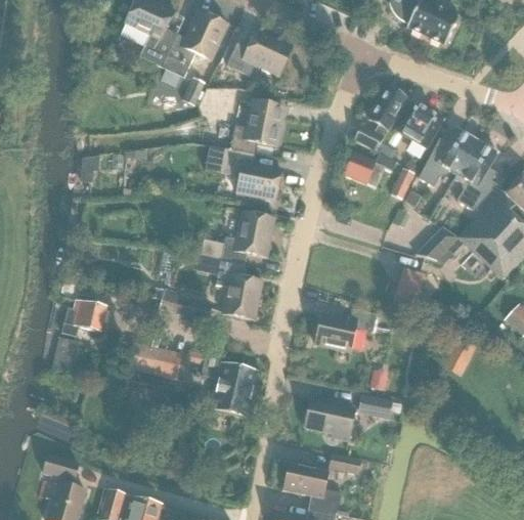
[(174,9),(154,0),(135,0),(126,20),(150,32),(139,56),(162,67),(177,33),(166,28),(174,9)]
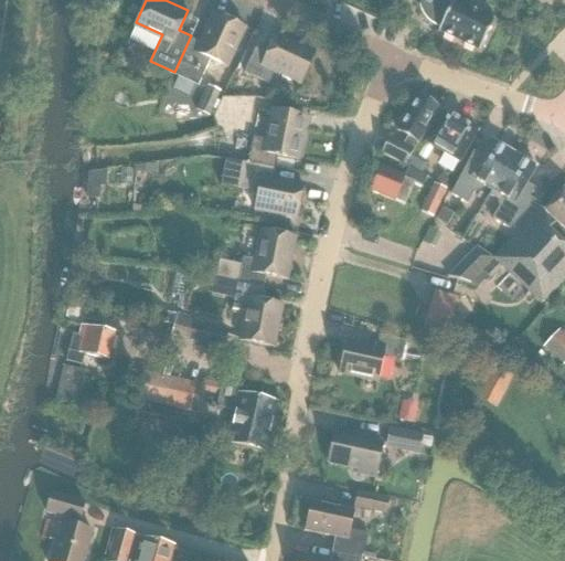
[(422,0),(419,3),(422,9),(424,13),(427,18),(430,20),(435,23),(439,25),(438,29),(480,49),(482,44),(484,45),(489,36),(487,35),(494,19),(469,7),(472,0),(422,0)]
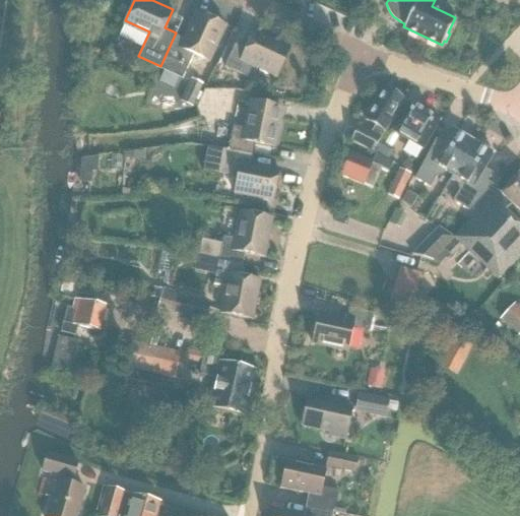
[(183,76),(194,52),(209,59),(226,24),(199,11),(187,38),(176,33),(160,66),(183,76)]
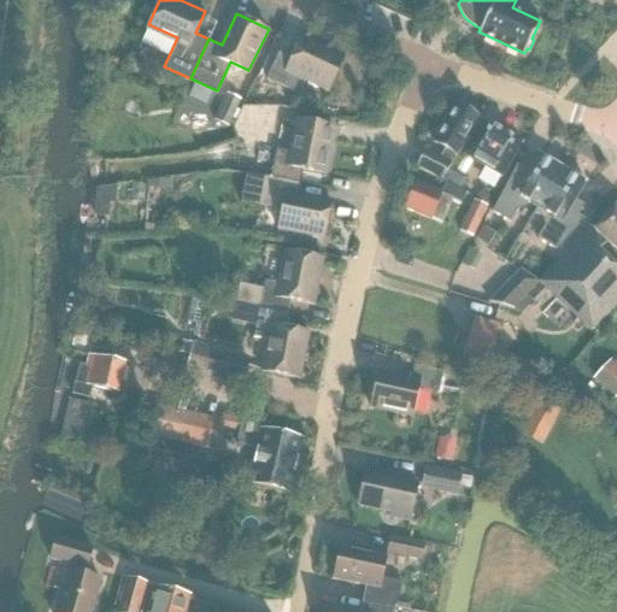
[(278,49),(266,76),(293,88),(300,72),(329,86),(344,53),(303,34),(292,56),(278,49)]
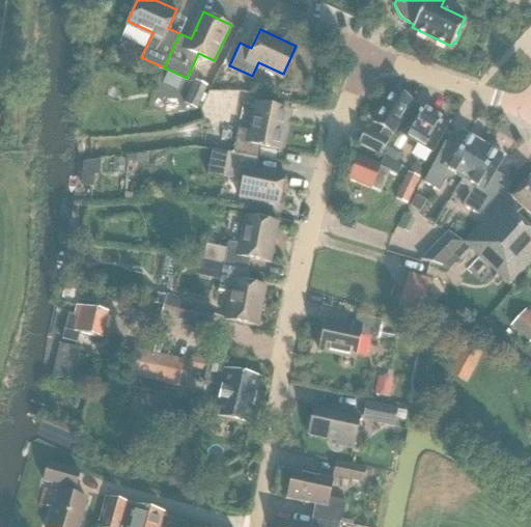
[(199,108),(210,85),(193,77),(183,101),(199,108)]
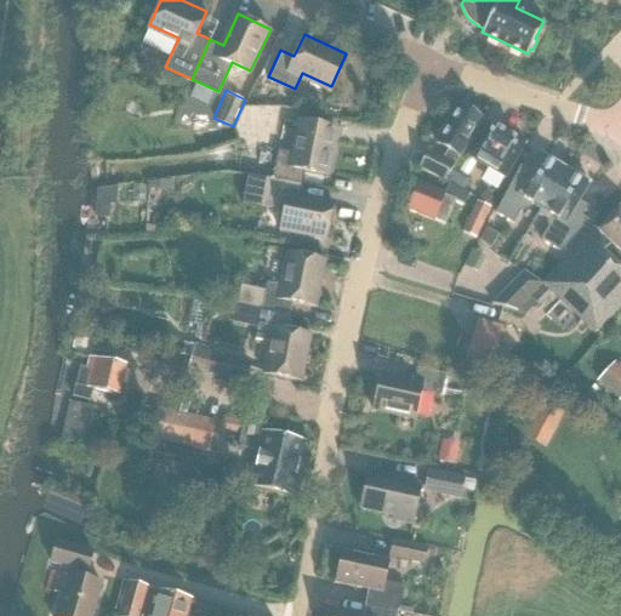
[(445,125),(444,125),(439,132),(442,133),(437,141),(450,148),(444,159),(428,150),(421,165),(446,178),(448,177),(454,166),(483,118),(459,103),(445,125)]
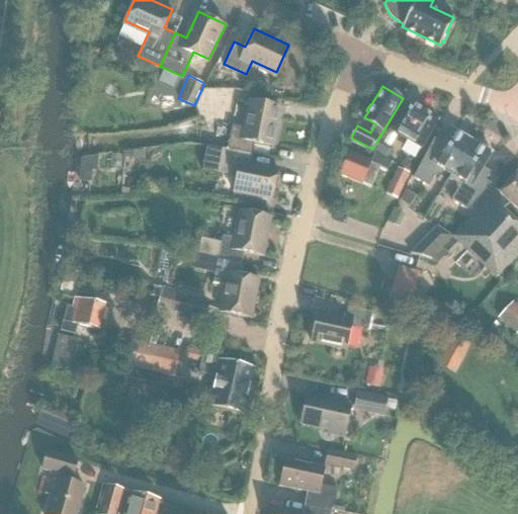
[(273,144),(280,105),(251,99),(246,125),(232,123),(228,147),(251,152),(254,140),(273,144)]
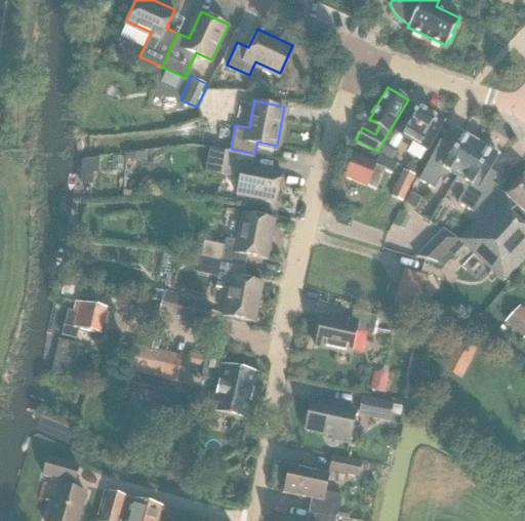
[(444,120),(412,102),(395,129),(427,149),(444,120)]
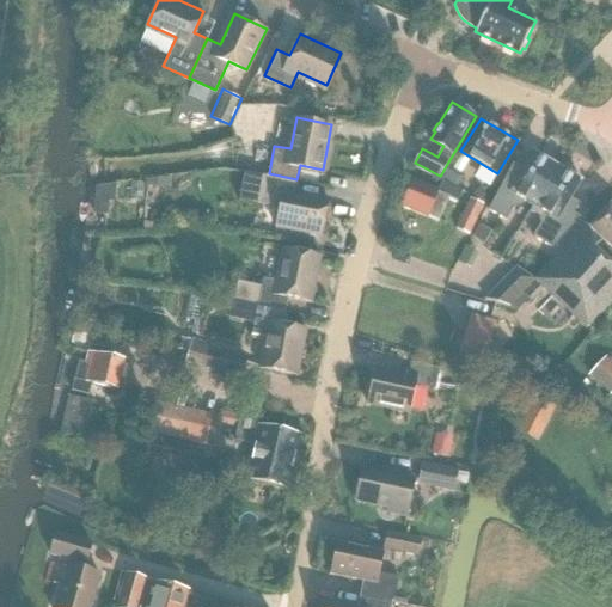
[(487,207),(503,216),(518,194),(533,203),(557,164),(532,149),(522,166),(513,161),(487,207)]
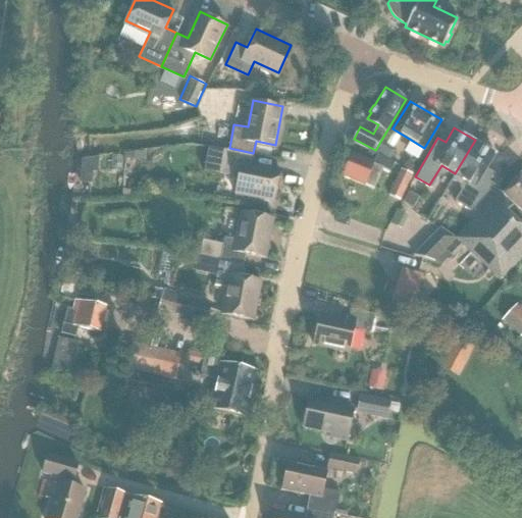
[(381,140),(376,149),(390,157),(396,148),(381,140)]
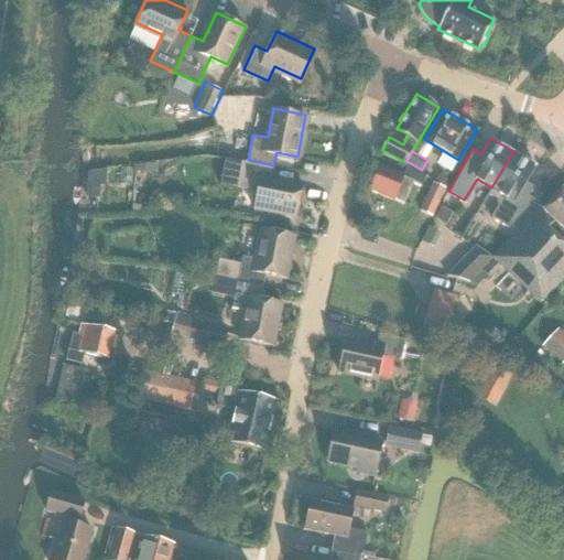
[(499,193),(496,198),(497,205),(490,216),(509,227),(534,197),(529,194),(534,185),(525,181),(535,164),(513,151),(491,187),(499,193)]
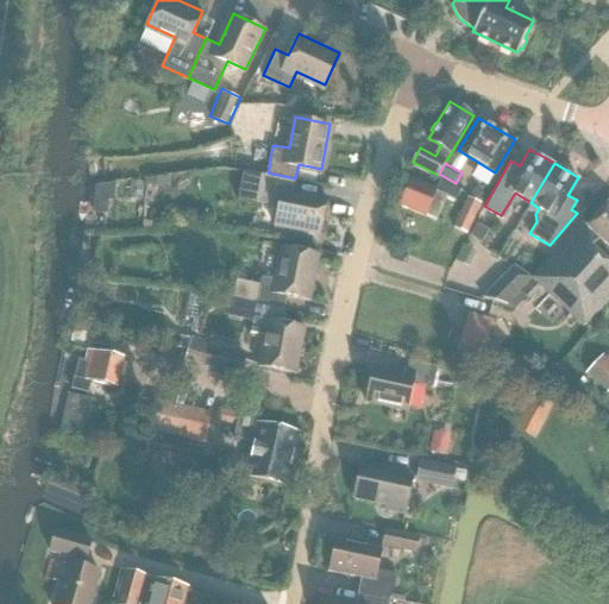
[(275,225),(319,233),(326,199),(293,193),(295,178),(268,172),(267,174),(243,169),(237,195),(278,203),(275,225)]
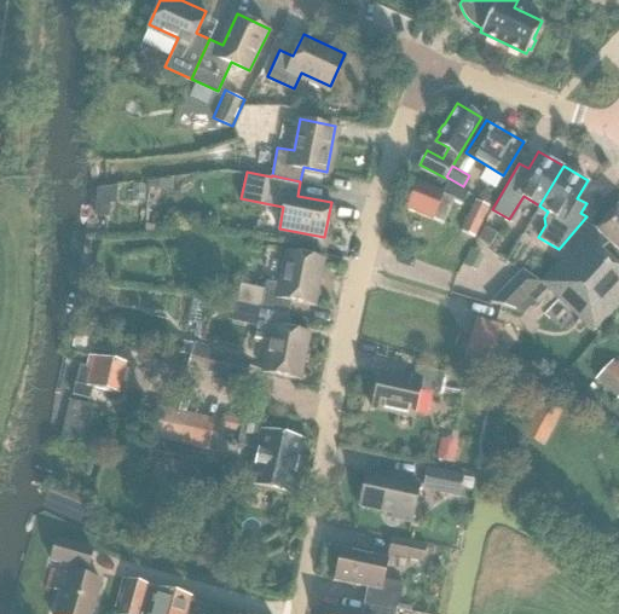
[(160,177),(146,177),(146,186),(172,187),(172,177),(160,177)]
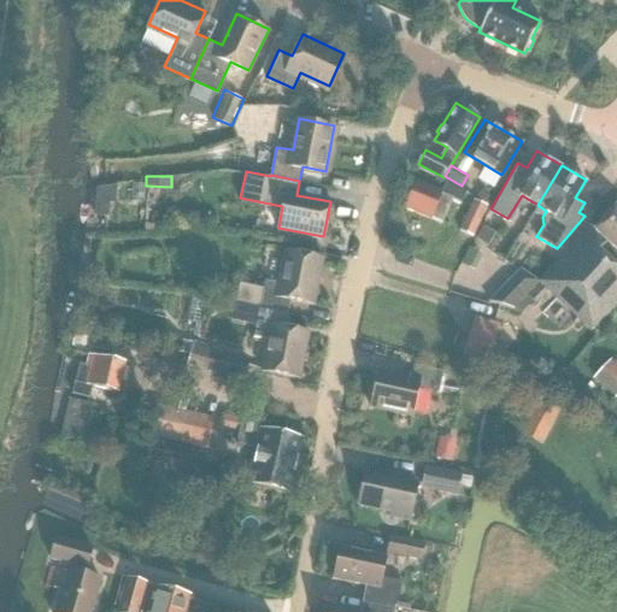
[(405,206),(441,221),(452,196),(462,200),(466,189),(446,180),(441,192),(417,181),(405,206)]
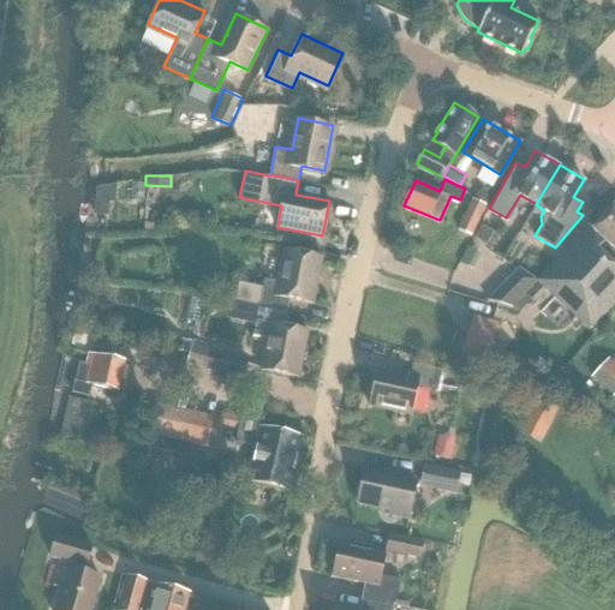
[(96,185),(95,199),(109,199),(115,199),(117,181),(96,185)]
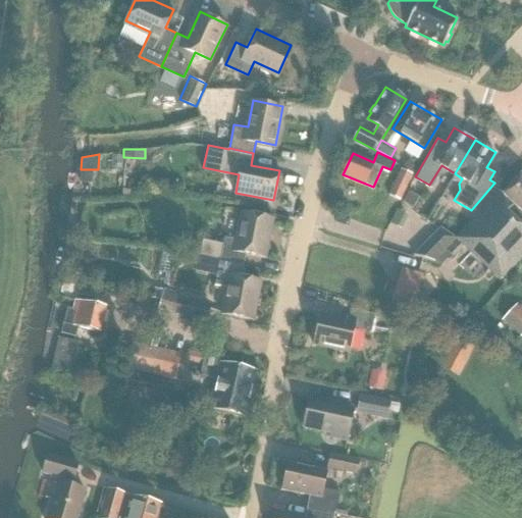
[(412,172),(400,167),(388,193),(401,198),(412,172)]
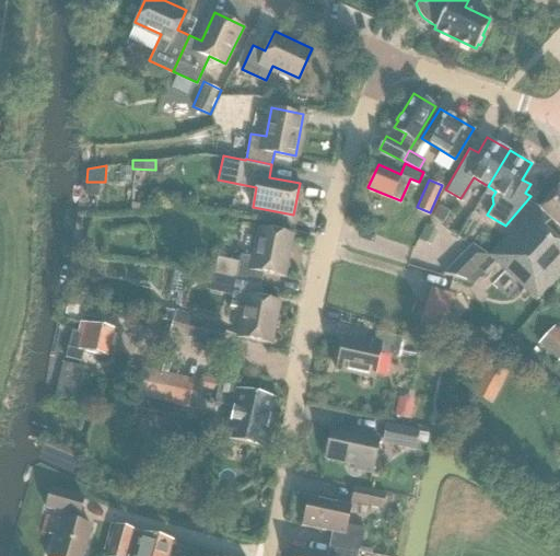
[(130,197),(130,183),(103,184),(104,198),(130,197)]
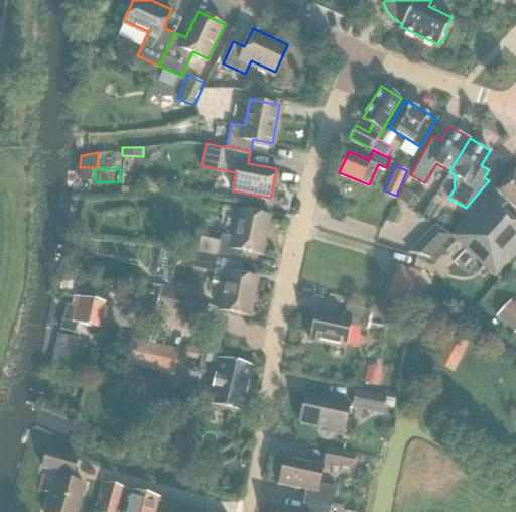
[(515,172),(514,171),(497,189),(493,186),(449,233),(436,248),(443,254),(457,239),(494,273),(515,249),(515,172)]
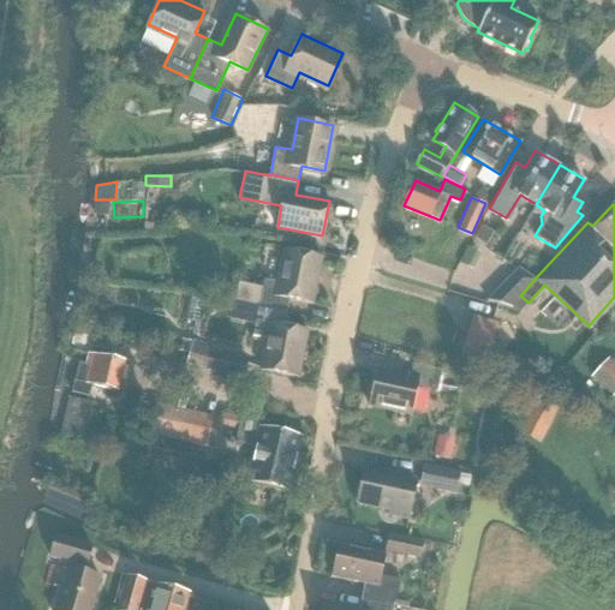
[(493,229),(481,222),(475,234),(487,241),(493,229)]
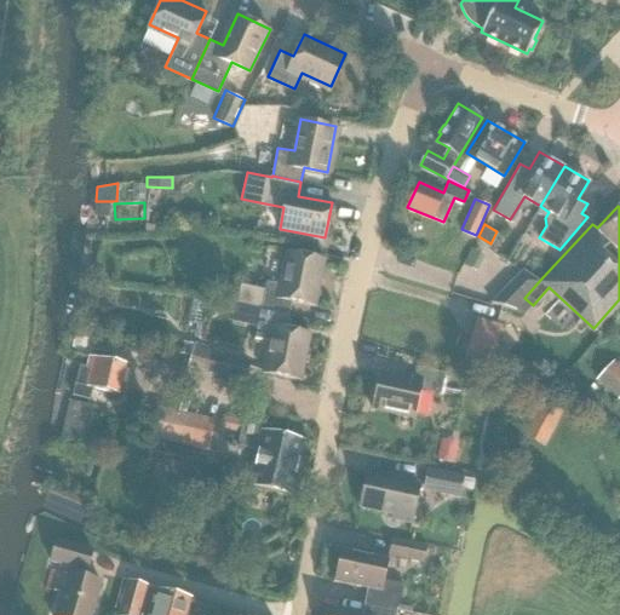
[(487,256),(471,248),(465,259),(480,268),(487,257),(487,256)]
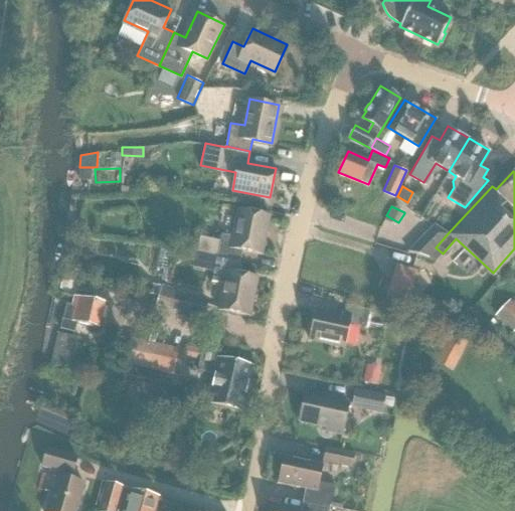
[(220,239),(199,235),(195,251),(216,256),(240,260),(242,248),(263,252),(270,214),(240,208),(235,234),(221,231),(220,239)]
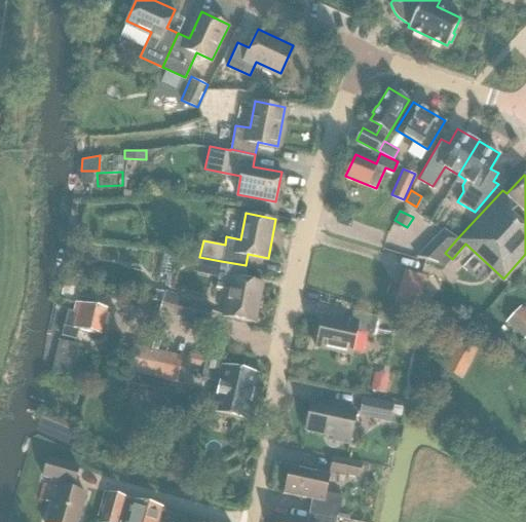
[(415,255),(437,262),(445,253),(458,237),(443,227),(415,255)]
